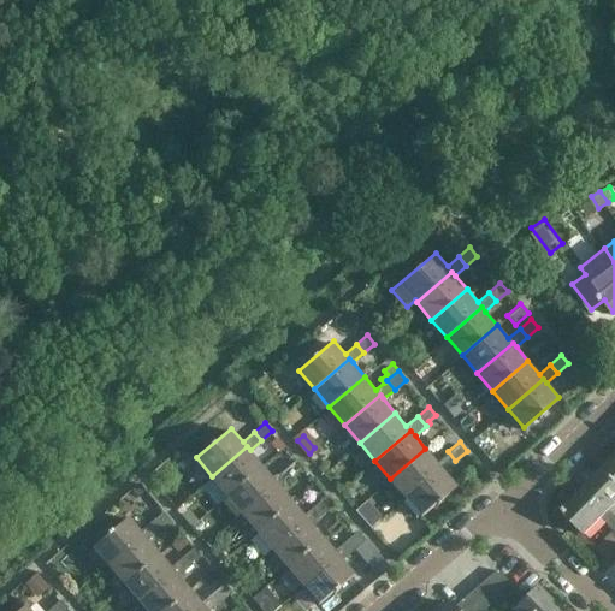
[(212,476),(228,494),(262,464),(250,450),(247,446),(212,476)]
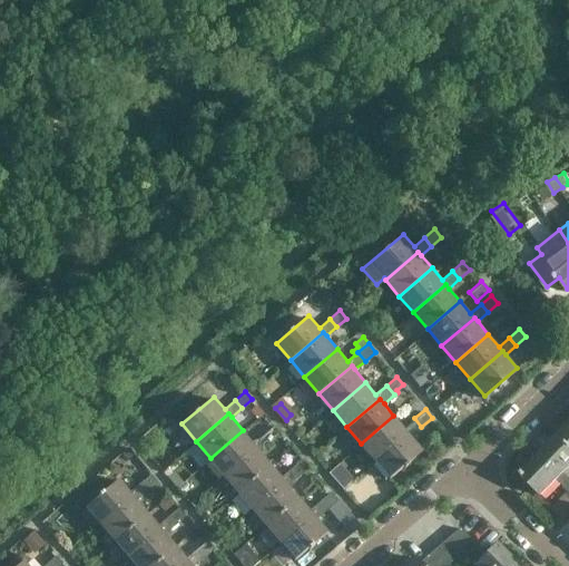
[(421,427),(414,418),(404,428),(393,416),(361,443),(375,459),(408,431),(411,436),(421,427)]
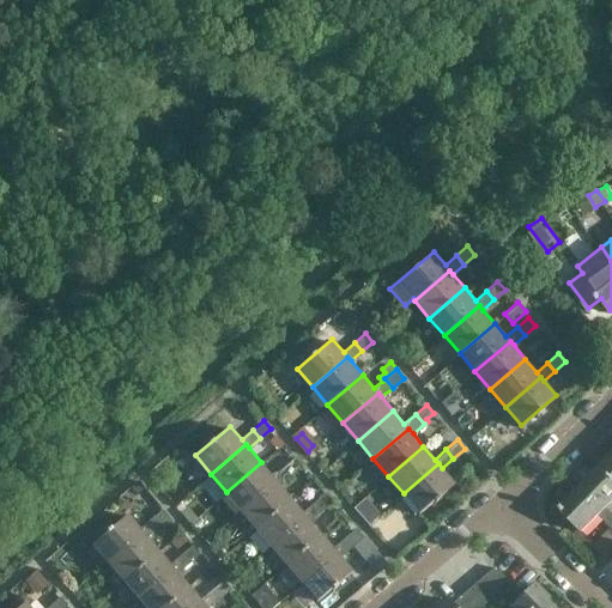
[(611,453),(601,464),(611,475),(611,453)]
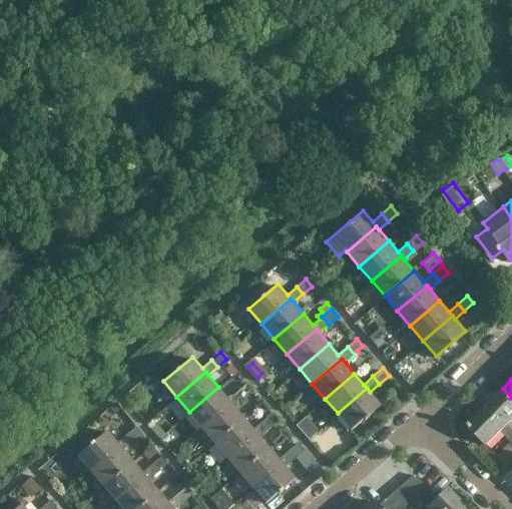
[(252,389),(246,382),(237,390),(242,397),(252,389)]
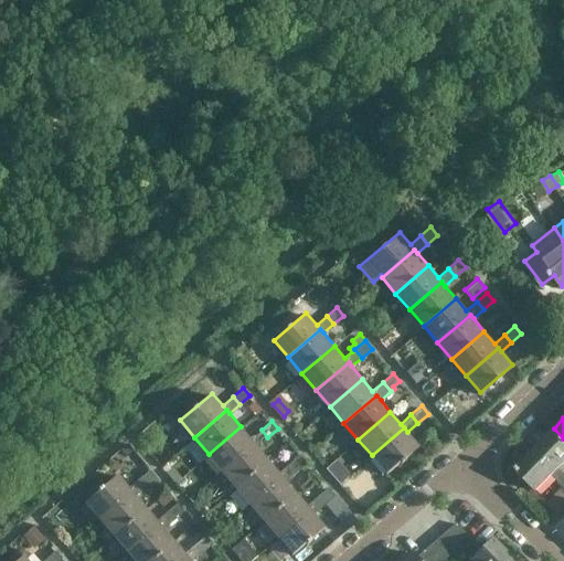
[(251,438),(241,426),(209,454),(222,470),(254,443),(257,446),(267,437),(262,430),(251,438)]
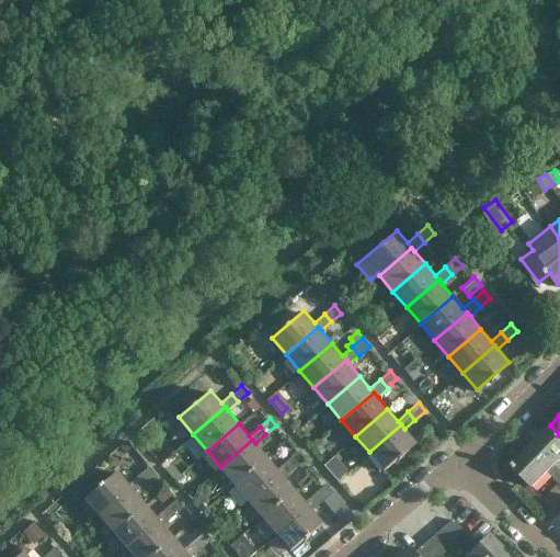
[(415,442),(404,429),(401,424),(369,452),(384,469),(415,442)]
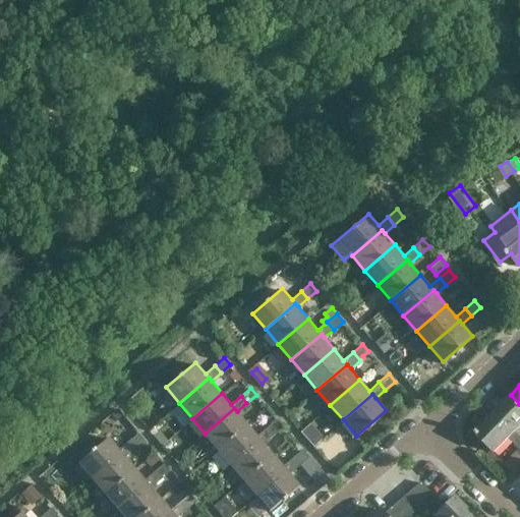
[(519,404),(511,395),(494,412),(513,432),(509,435),(518,444),(519,442),(519,434),(515,428),(519,423),(519,404)]
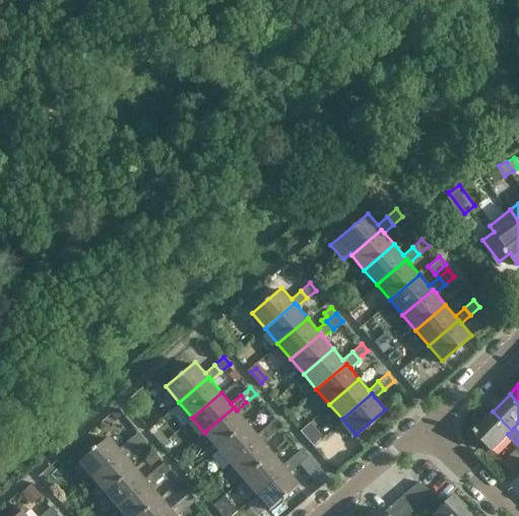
[(247,423),(237,410),(234,407),(204,433),(217,448),(247,423)]
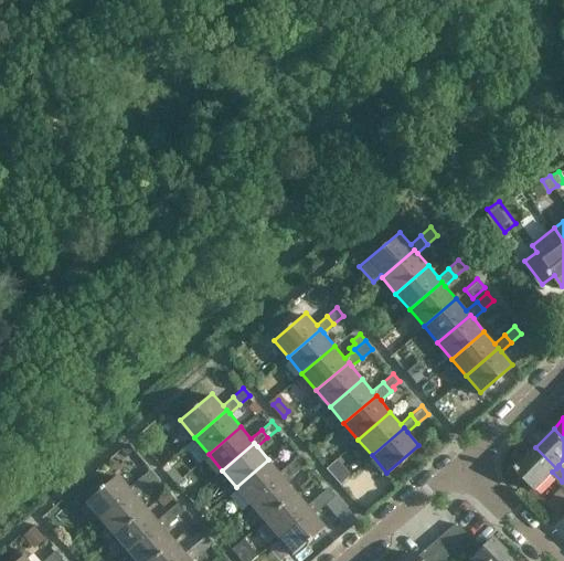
[(515,467),(533,485),(525,493),(541,509),(547,503),(555,510),(563,500),(563,488),(562,487),(550,500),(536,488),(552,472),(556,468),(535,447),(515,467)]
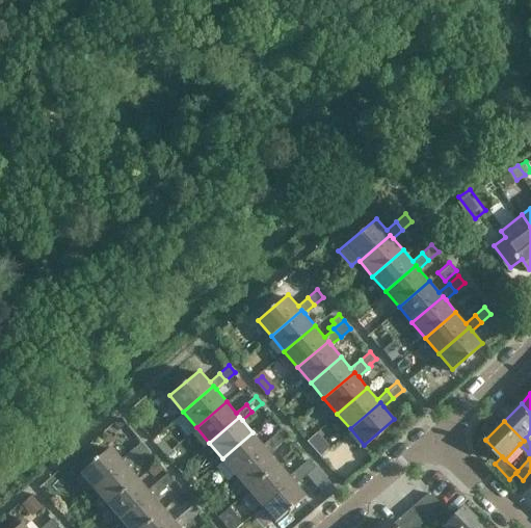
[(288,434),(282,427),(272,436),(279,443),(288,434)]
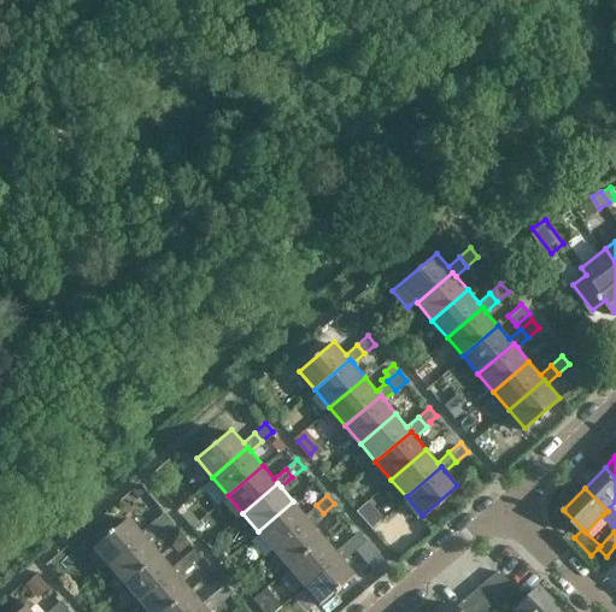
[(382,515),(368,499),(357,508),(371,525),(382,515)]
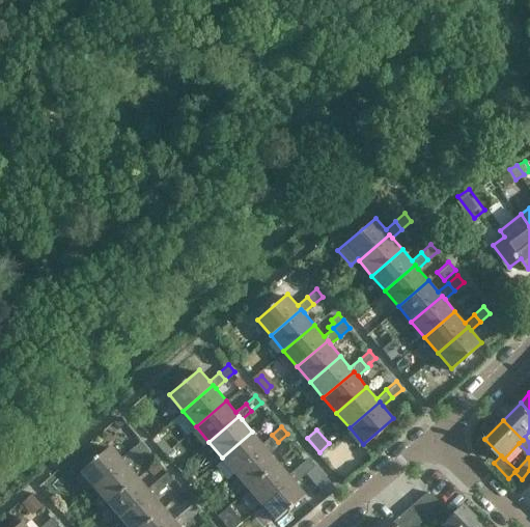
[(261,443),(252,432),(222,458),(234,472),(266,447),(268,450),(278,442),(272,435),(261,443)]
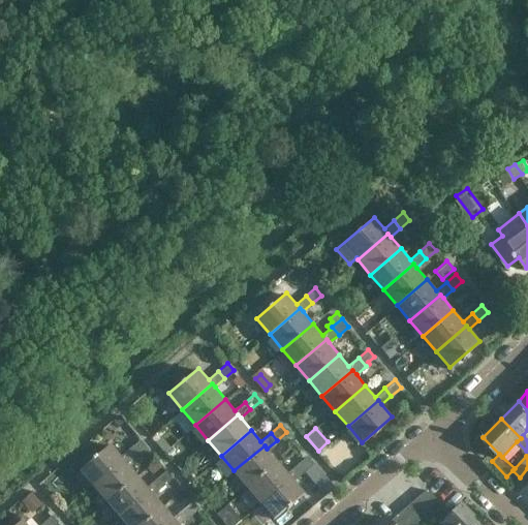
[(146,445),(140,438),(130,446),(136,454),(146,445)]
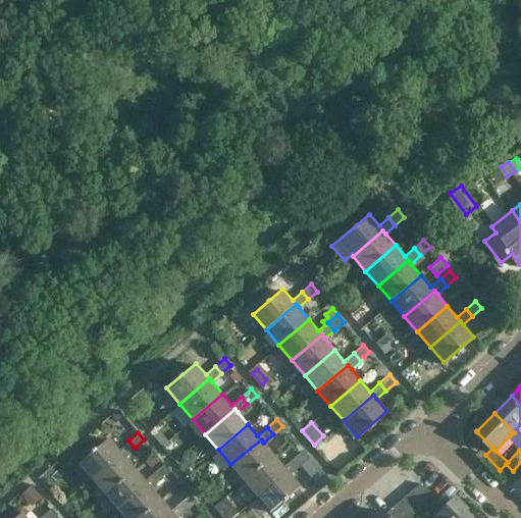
[(80,462),(93,478),(122,453),(124,456),(135,448),(128,441),(118,449),(109,437),(80,462)]
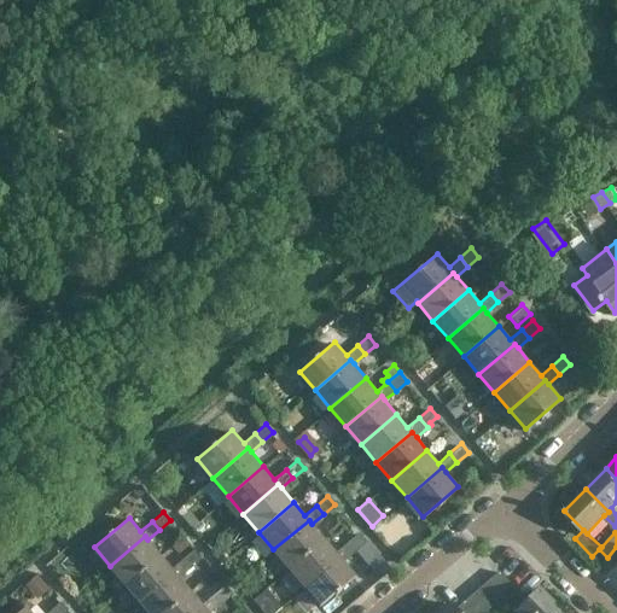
[(309,520),(273,549),(289,567),(324,537),(312,524),(309,520)]
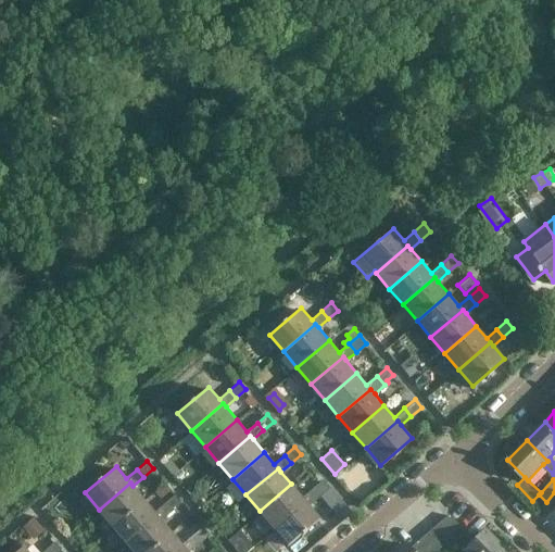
[(305,500),(274,527),(288,544),(319,517),(318,516),(339,499),(323,479),(312,488),(318,496),(308,504),(305,500)]
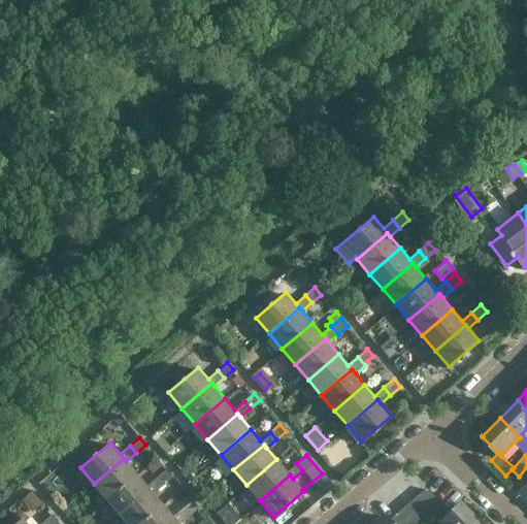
[(124,458),(94,484),(107,498),(136,473),(126,461),(124,458)]
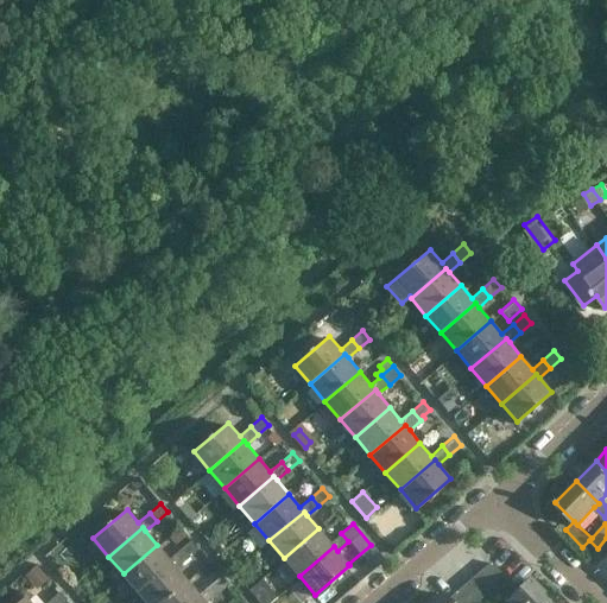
[(318,528),(284,558),(299,576),(334,546),(337,551),(348,541),(341,533),(330,541),(318,528)]
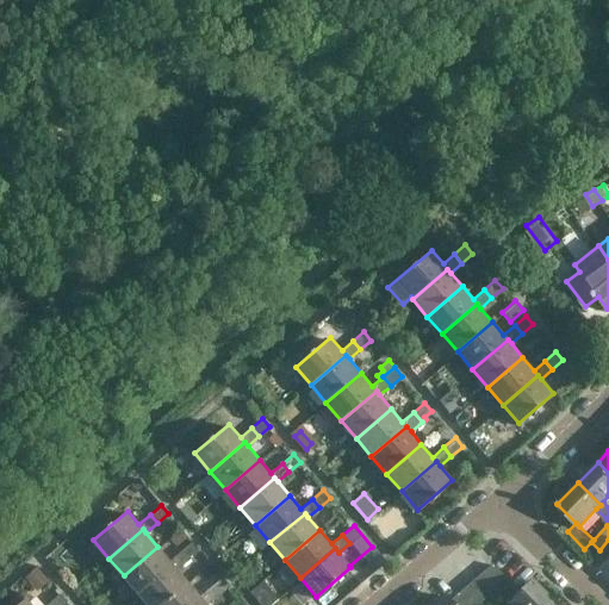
[(199,548),(192,541),(180,550),(187,559),(199,548)]
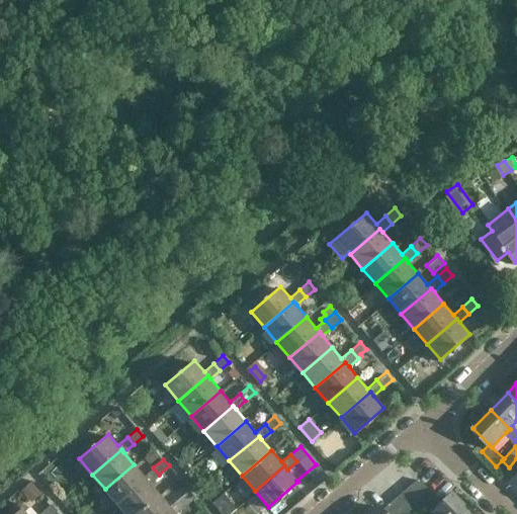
[(144,476),(134,464),(105,489),(117,504),(147,480),(150,483),(159,475),(153,467),(144,476)]
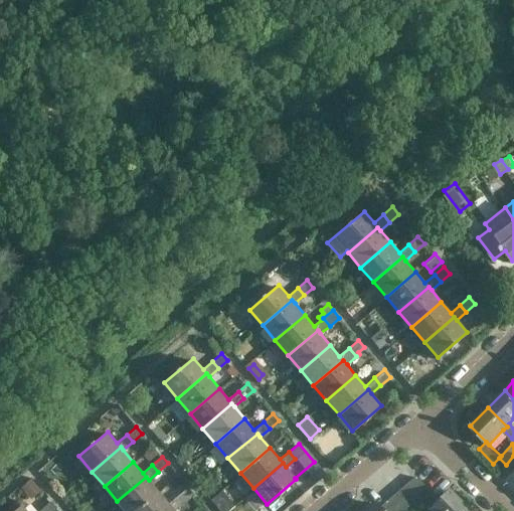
[(433,492),(414,475),(404,483),(422,501),(433,492)]
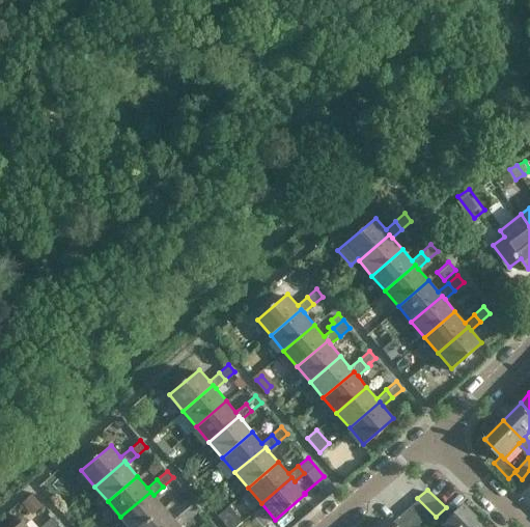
[(32,492),(22,500),(32,512),(43,503),(32,492)]
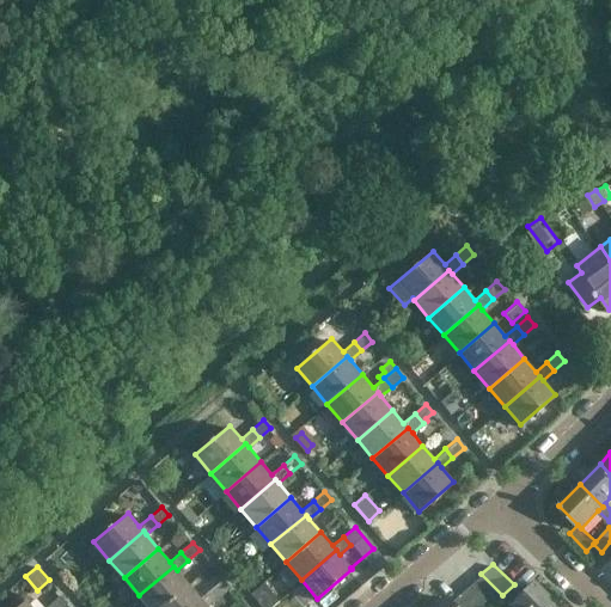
[(177,570),(173,566),(139,595),(148,606),(160,606),(188,584),(177,570)]
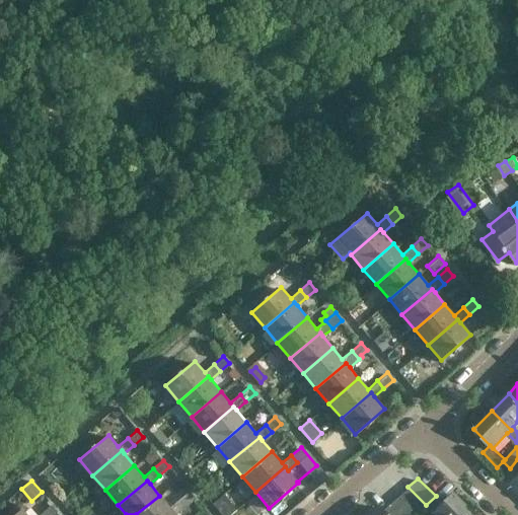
[(426,505),(408,487),(399,495),(416,513),(426,505)]
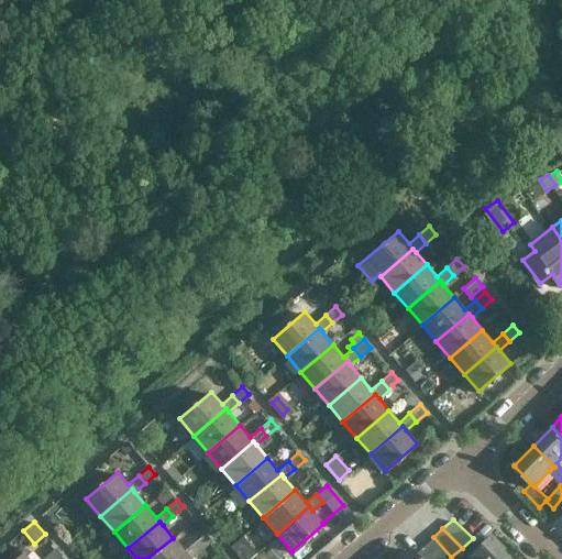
[(211,540),(205,532),(194,541),(200,549),(211,540)]
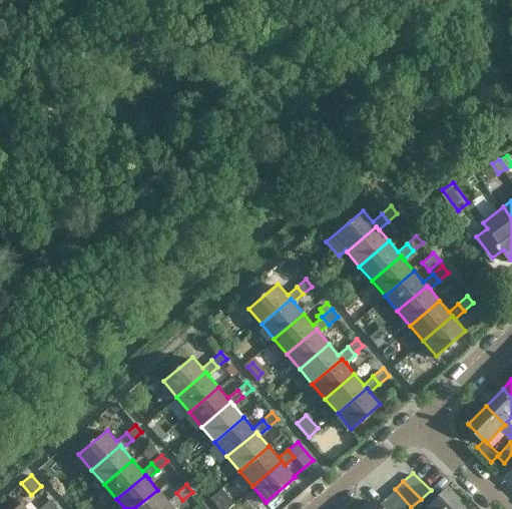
[(224,508),(233,502),(221,487),(210,496),(221,508),(224,508)]
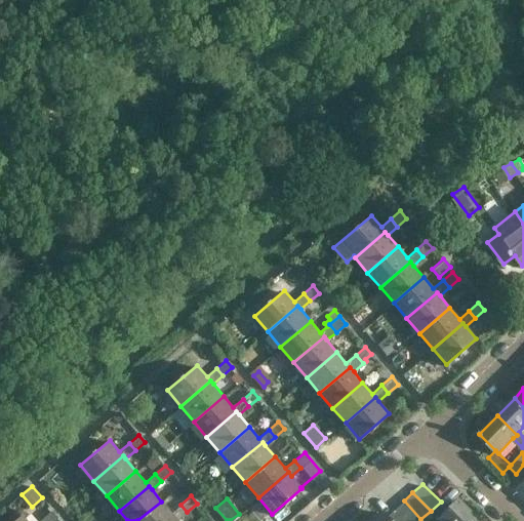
[(447,508),(441,502),(431,511),(440,520),(469,520),(474,516),(456,498),(447,508)]
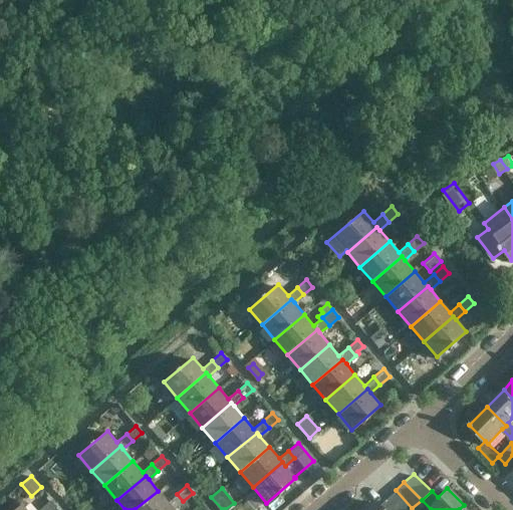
[(409,509),(412,508),(396,490),(386,497),(396,509),(409,509)]
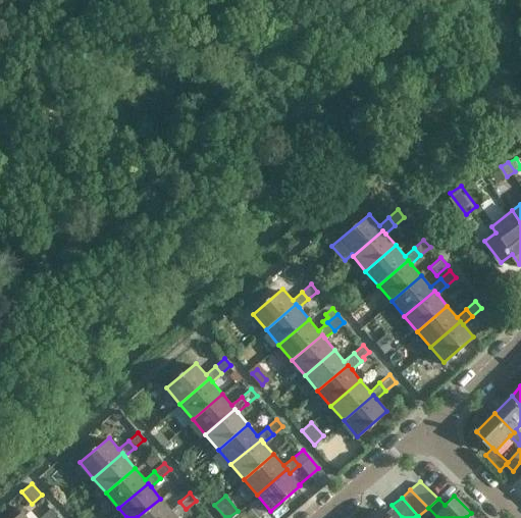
[(160,499),(137,517),(168,517),(173,514),(176,517),(186,509),(179,502),(170,510),(160,499)]
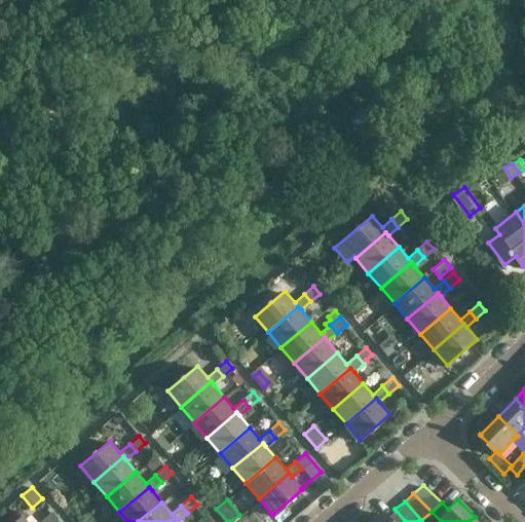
[(405,521),(395,509),(385,517),(381,514),(371,521),(405,521)]
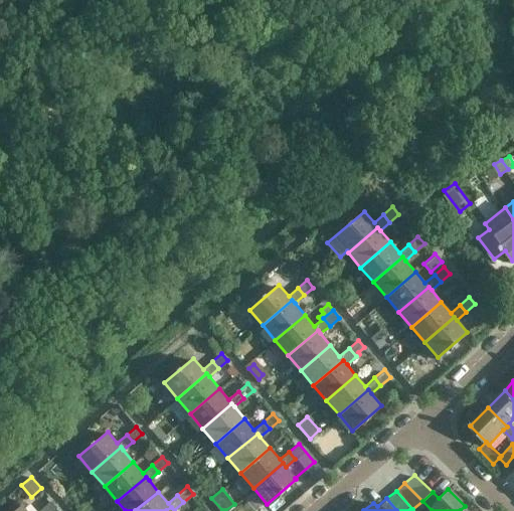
[(51,510),(56,507),(50,500),(41,508),(43,510),(51,510)]
